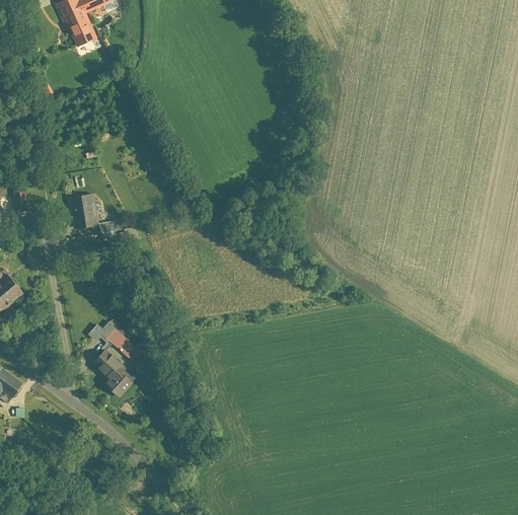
[(95,39),(84,13),(113,0),(65,0),(57,4),(77,47),(95,39)]
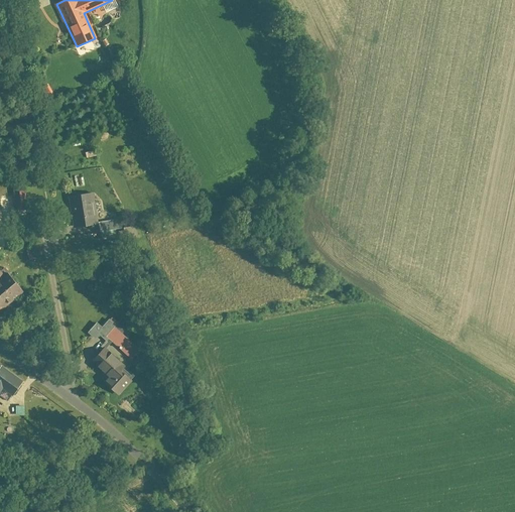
[(13,185),(14,210),(27,210),(26,184),(13,185)]
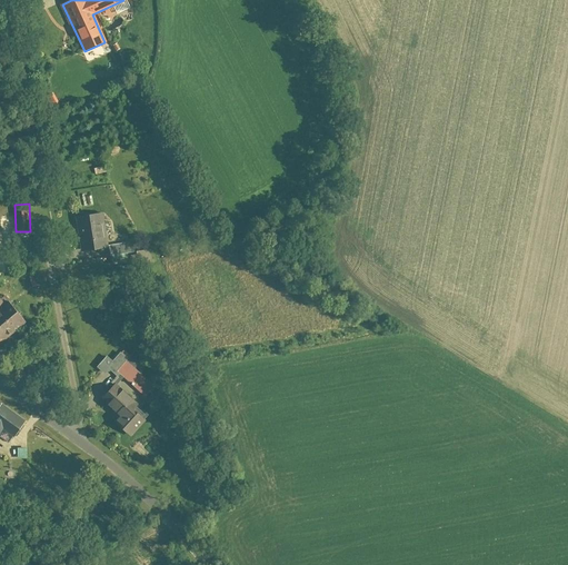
[(76,216),(81,250),(107,247),(101,212),(76,216)]
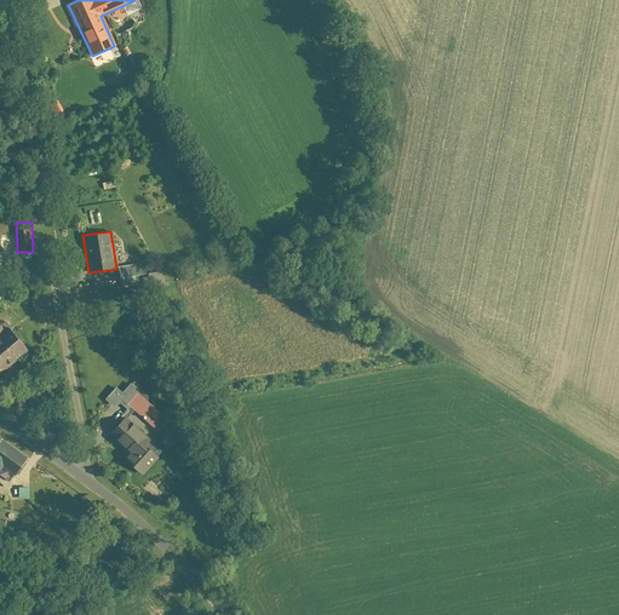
[(120,264),(121,276),(145,274),(143,262),(120,264)]
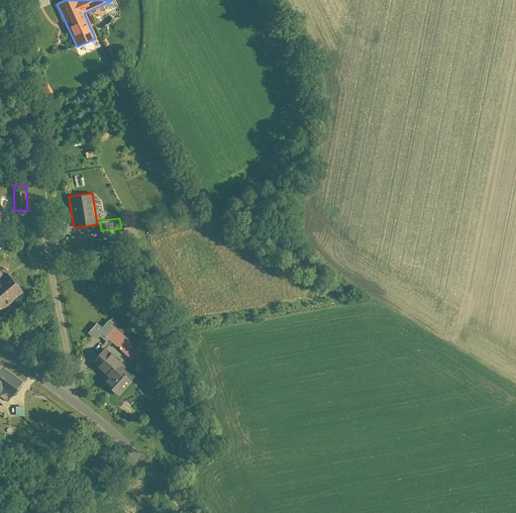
[(26,248),(27,260),(39,259),(38,247),(26,248)]
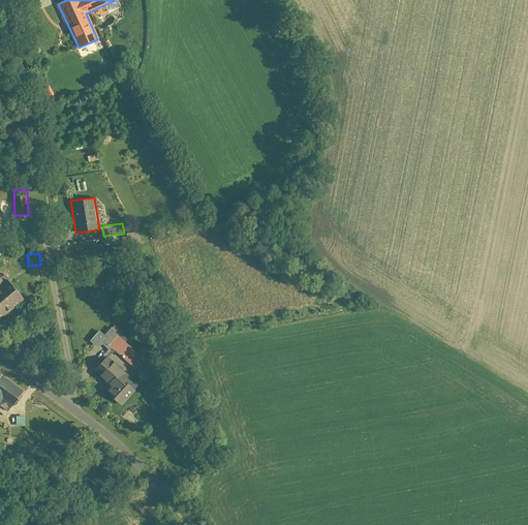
[(0,319),(24,299),(0,271),(0,319)]
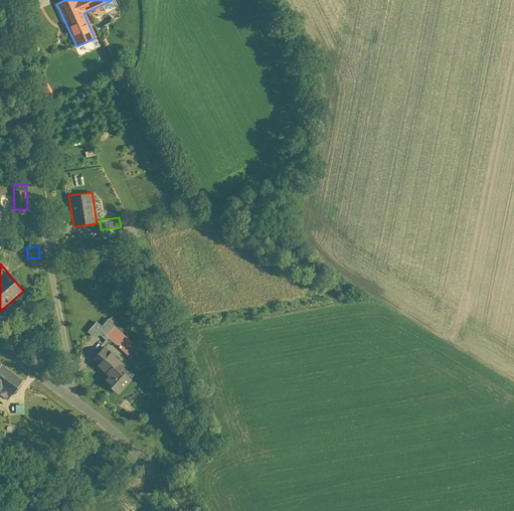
[(106,336),(133,358),(143,345),(117,323),(109,317),(102,325),(97,321),(89,331),(97,338),(102,332),(106,336)]
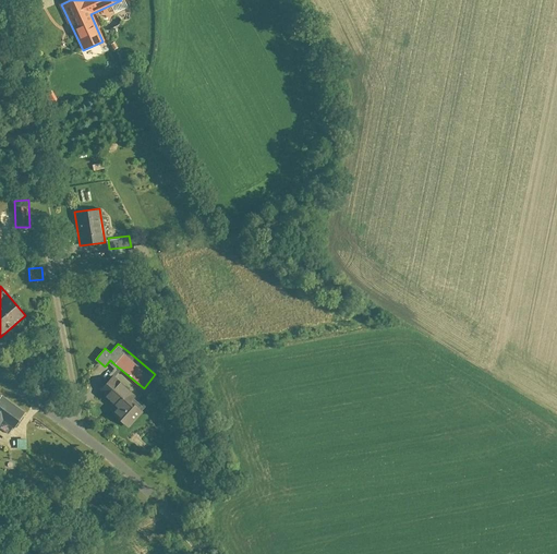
[(114,373),(100,390),(128,413),(142,397),(114,373)]
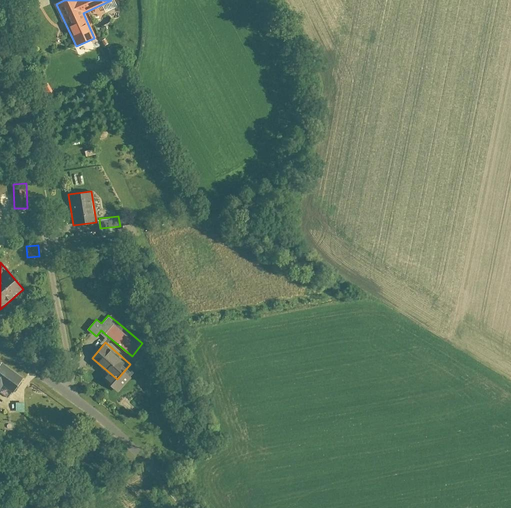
[(23,378),(2,363),(0,365),(0,391),(9,397),(23,378)]
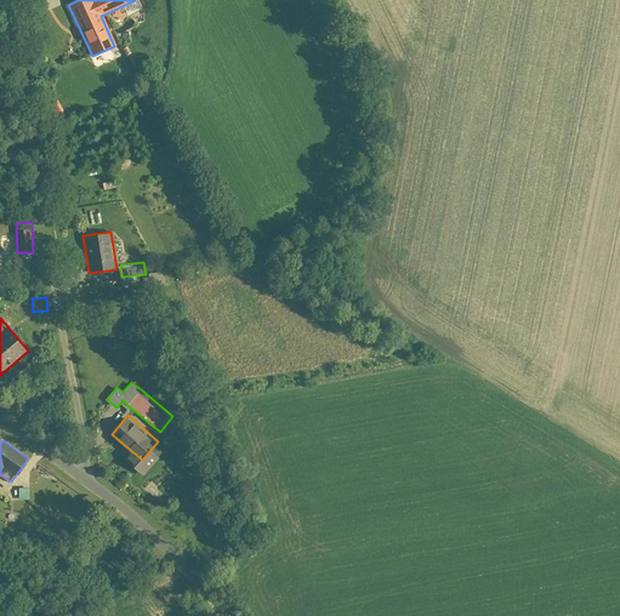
[(30,486),(18,488),(18,498),(30,498),(30,486)]
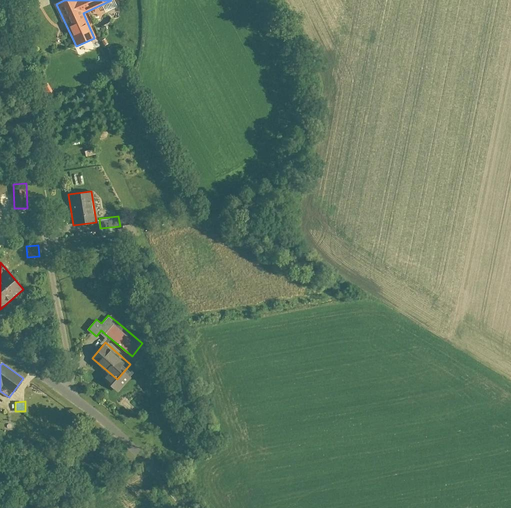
[(45,435),(39,443),(54,454),(60,446),(45,435)]
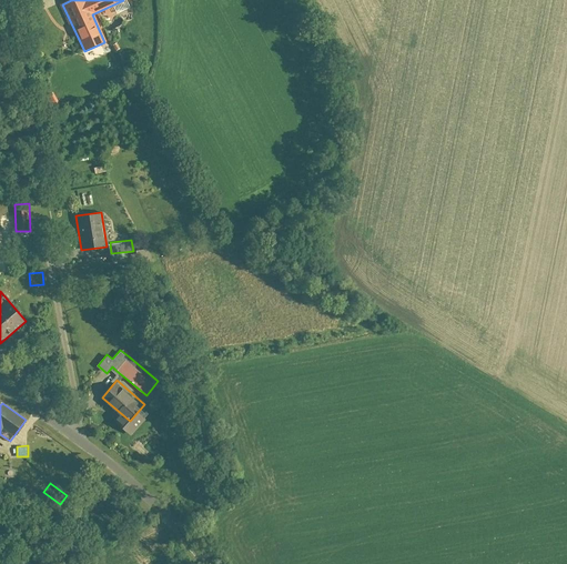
All buildings are outlined.
